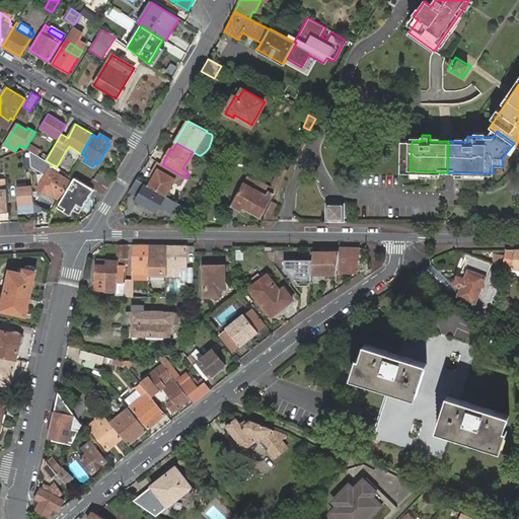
[(41,151),(29,144),(26,149),(31,152),(38,156),(41,151)]
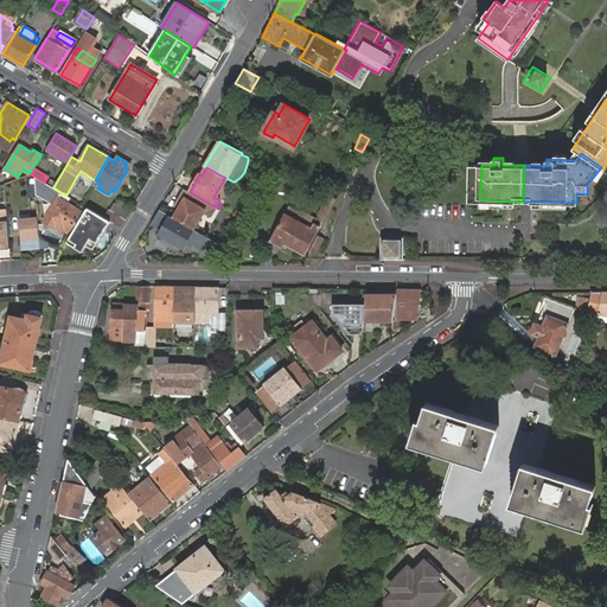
[(93,184),(95,180),(81,171),(77,176),(93,185),(93,184)]
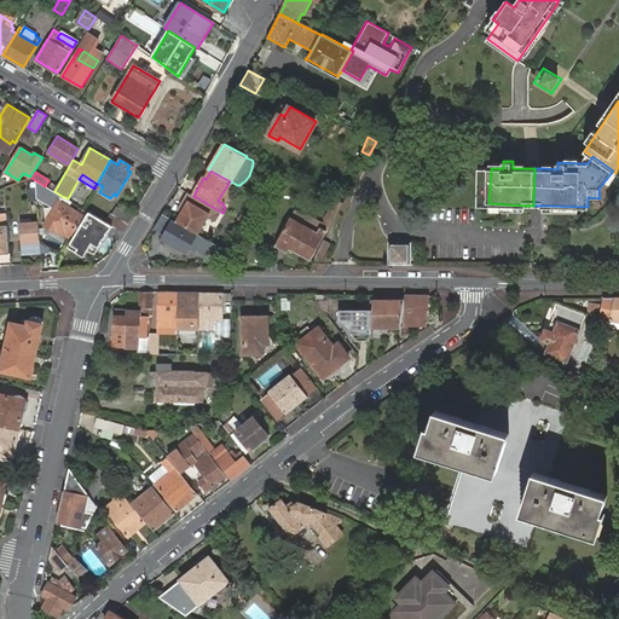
[(55,191),(45,186),(38,181),(38,187),(39,200),(55,207),(62,196),(55,191)]
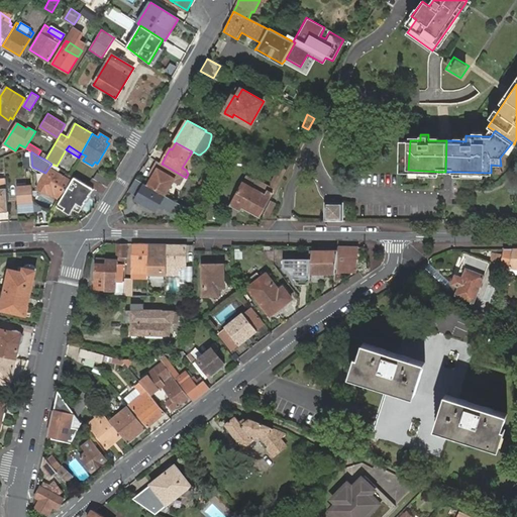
[(24,170),(32,169),(32,167),(31,157),(23,157),(24,170)]
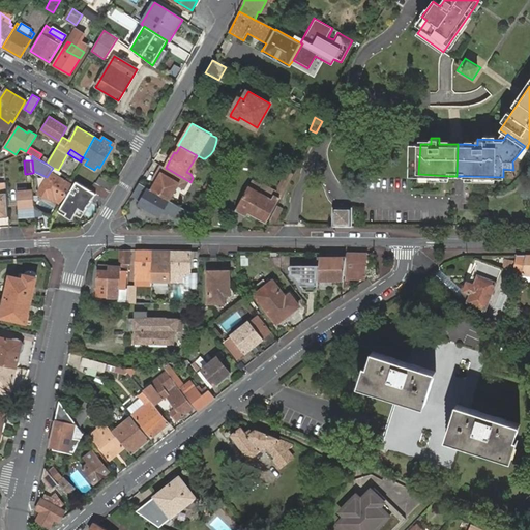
[(58,170),(53,168),(47,177),(38,193),(48,198),(49,197),(54,200),(56,198),(63,202),(74,186),(59,177),(62,173),(58,170)]
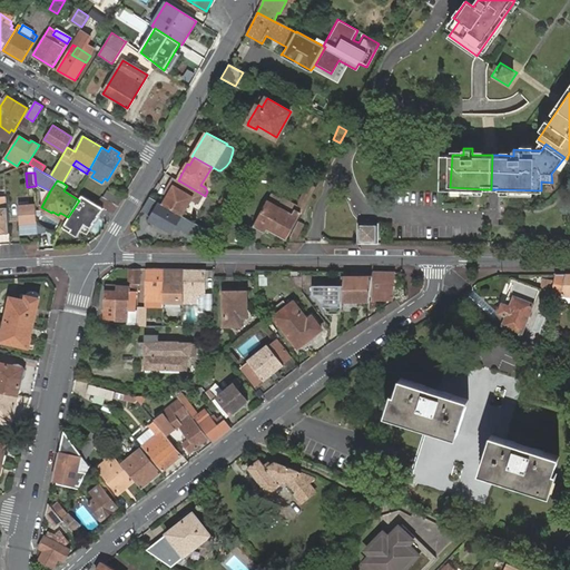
[(174,187),(164,205),(166,206),(182,215),(192,197),(200,202),(205,196),(180,182),(177,188),(174,187)]
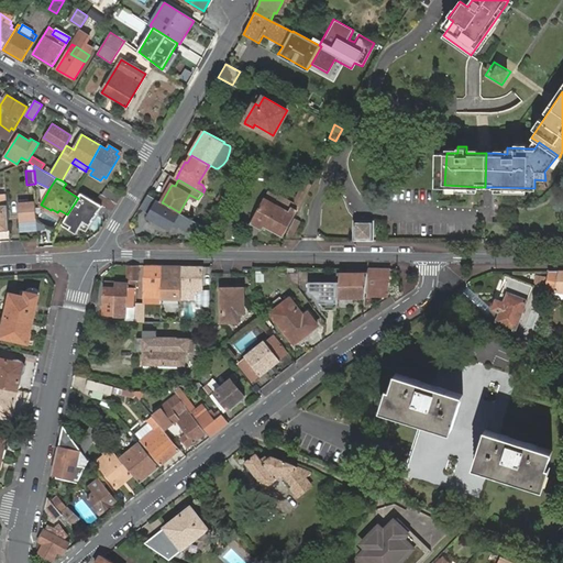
[(276,205),(264,227),(284,236),(297,211),(298,209),(311,185),(306,181),(301,189),(300,189),(294,199),(295,199),(294,202),(290,208),(290,207),(288,211),(276,205)]
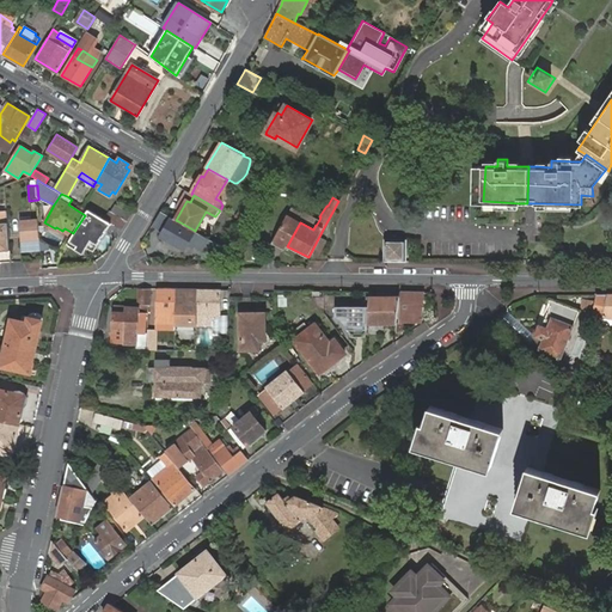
[(110,210),(105,219),(114,224),(122,230),(130,214),(116,206),(111,212),(110,210)]
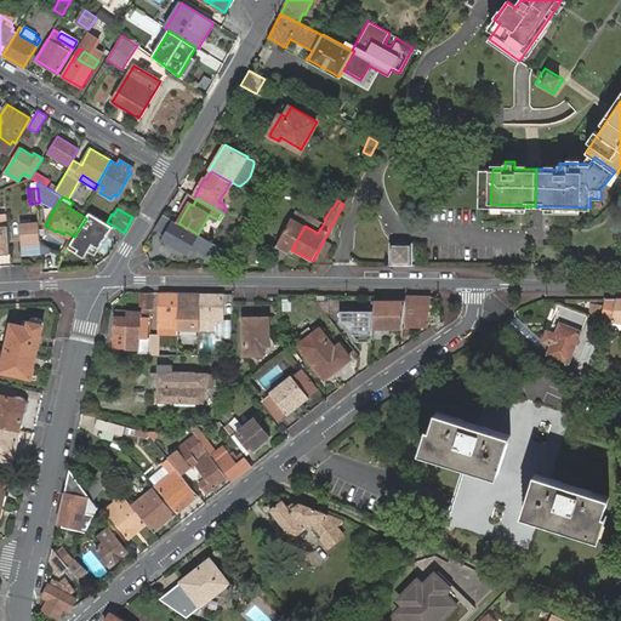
[(0,254),(11,254),(7,215),(0,215),(0,254)]
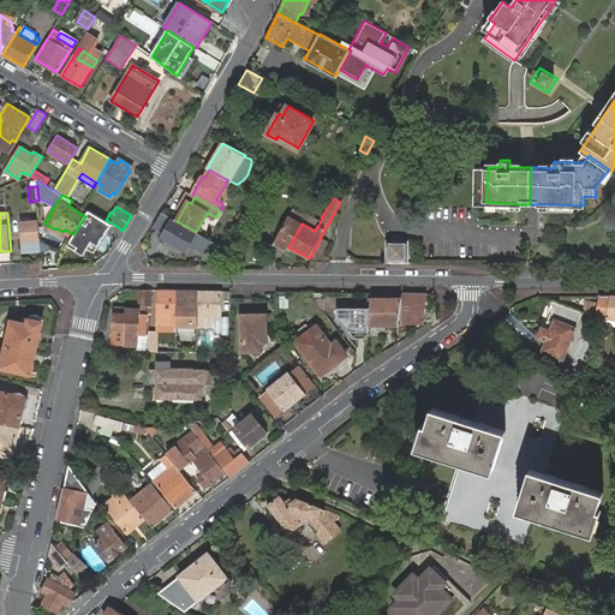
[(114,225),(106,220),(90,213),(71,246),(87,255),(95,240),(102,245),(114,225)]
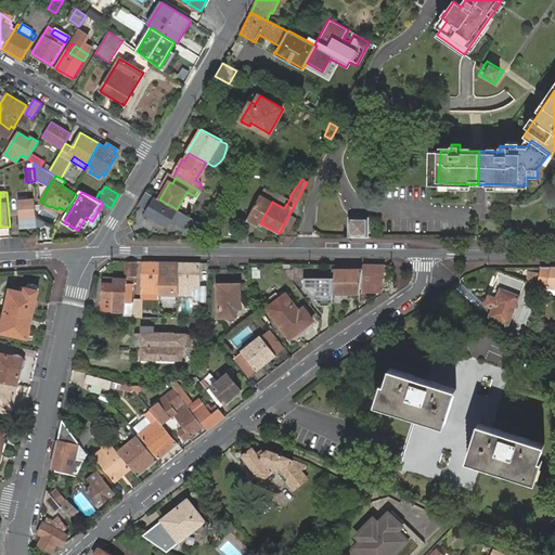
[(278,192),(272,202),(284,208),(286,204),(286,205),(289,199),(278,192)]
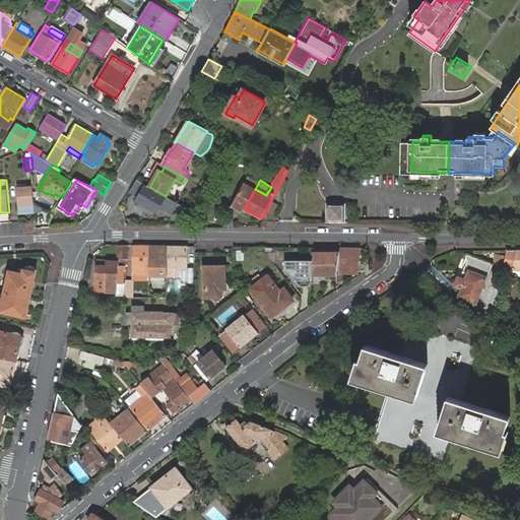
[(187,208),(144,185),(135,203),(157,215),(159,210),(167,214),(170,208),(183,216),(187,208)]
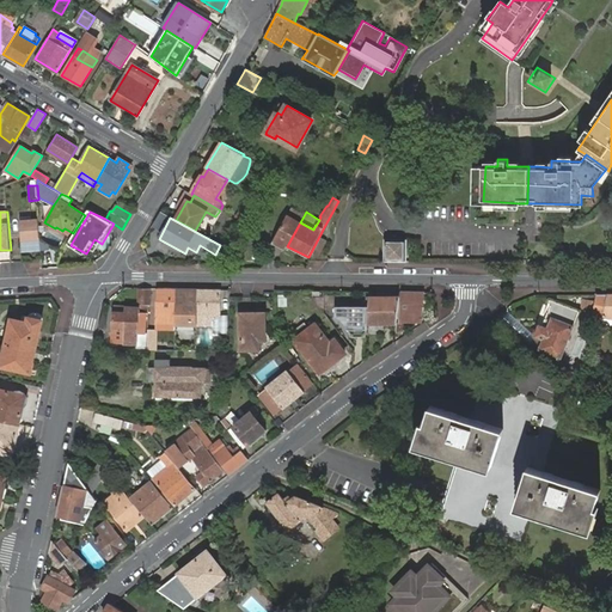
[(23,251),(41,249),(38,219),(23,220),(24,236),(22,236),(23,251)]
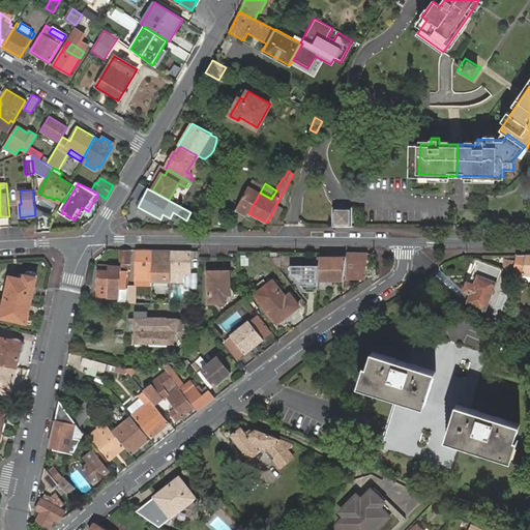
[(284,208),(277,206),(270,219),(275,223),(284,208)]
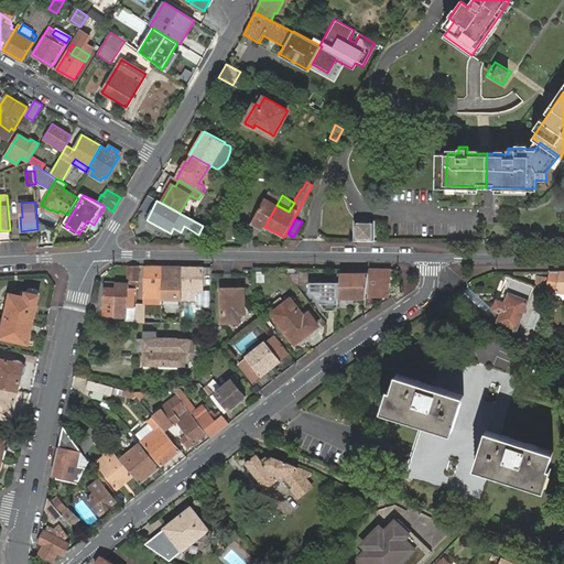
[(355,240),(375,240),(375,220),(354,221),(355,240)]
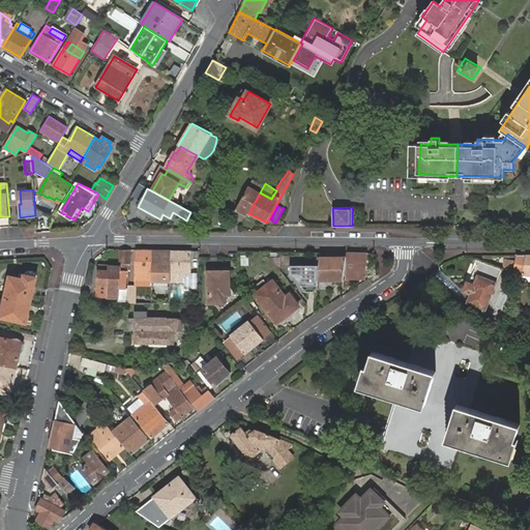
[(130,249),(121,249),(121,263),(122,263),(122,268),(128,268),(128,267),(129,264),(130,264),(130,249)]
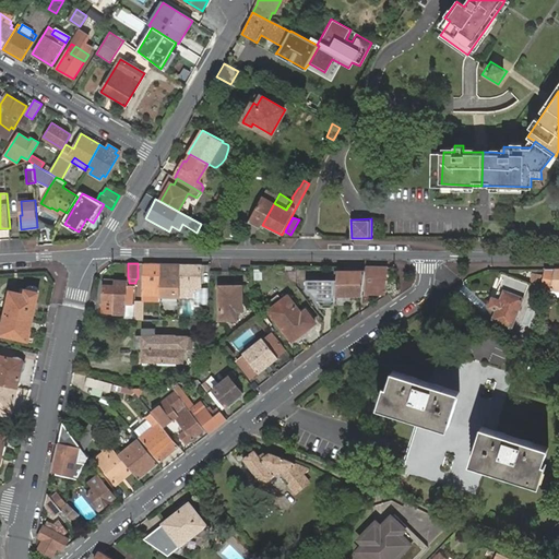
[(161,263),(144,263),(144,296),(155,296),(155,300),(161,300),(161,263)]
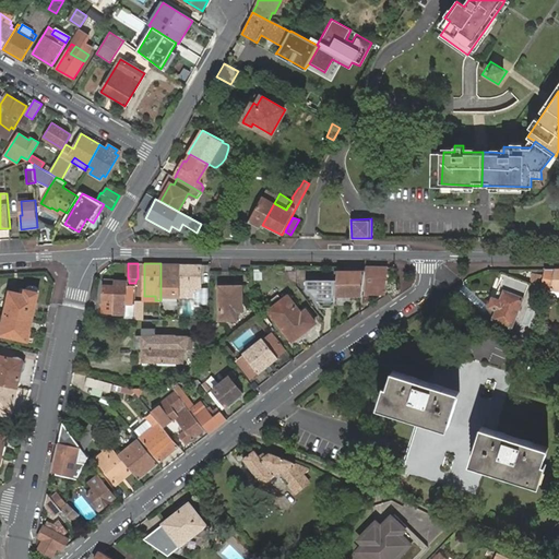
[(161,263),(161,300),(165,300),(165,296),(180,296),(180,263),(161,263)]
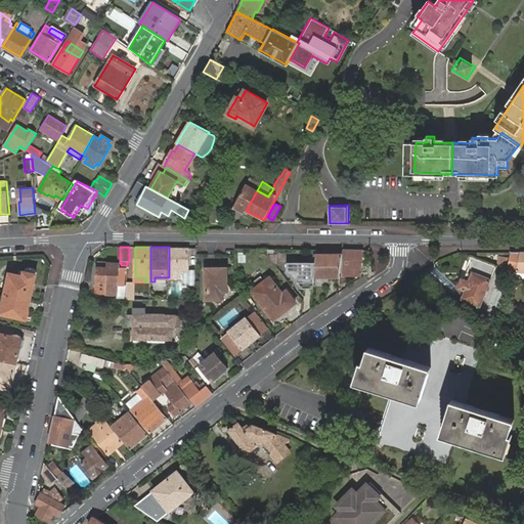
[(188,248),(169,247),(169,277),(168,295),(168,300),(176,300),(176,285),(194,285),(195,272),(187,272),(188,248)]
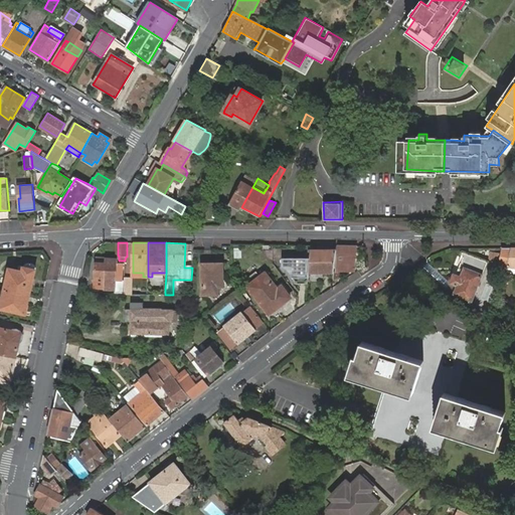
[(350,245),(338,245),(336,271),(355,271),(355,264),(349,264),(350,245)]
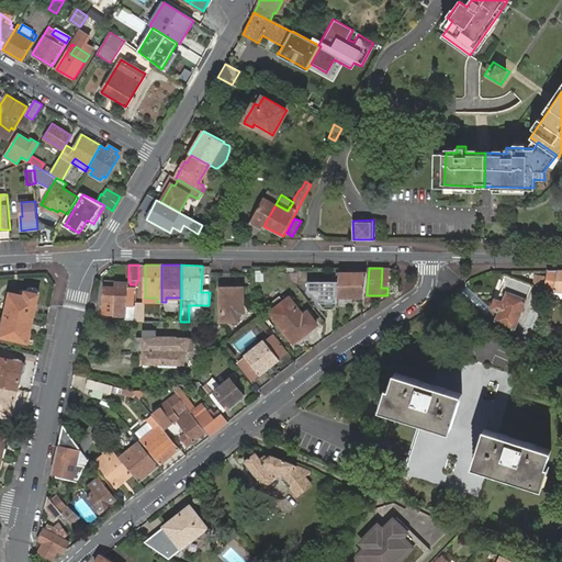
[(561,269),(558,270),(548,270),(544,288),(543,294),(553,295),(554,290),(561,291),(561,269)]
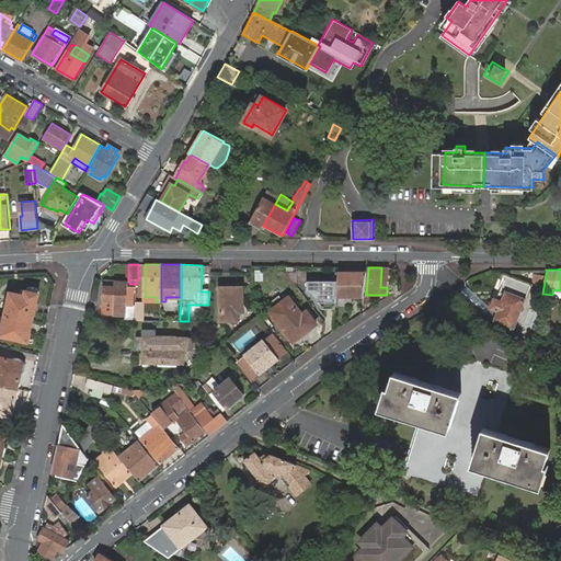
[(366,272),(339,273),(336,296),(364,296),(366,272)]
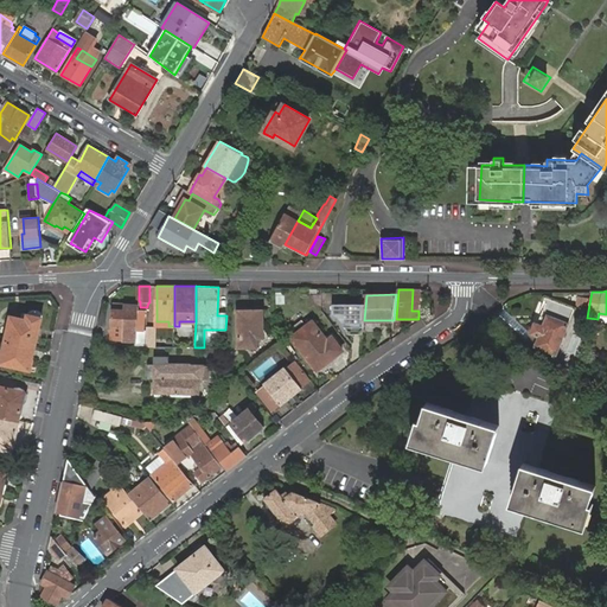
[(526,342),(534,349),(551,364),(556,355),(569,323),(575,308),(545,296),(544,300),(547,301),(538,323),(535,321),(526,342)]
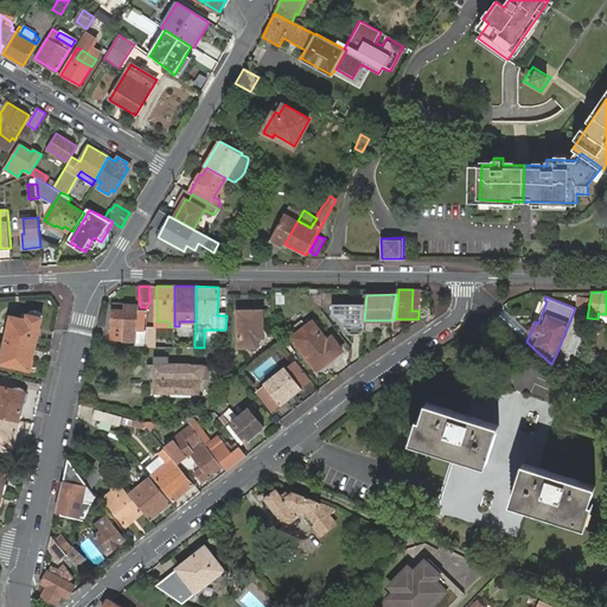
[(114,304),(112,339),(135,340),(136,328),(144,330),(144,321),(145,321),(146,311),(138,311),(138,306),(114,304)]
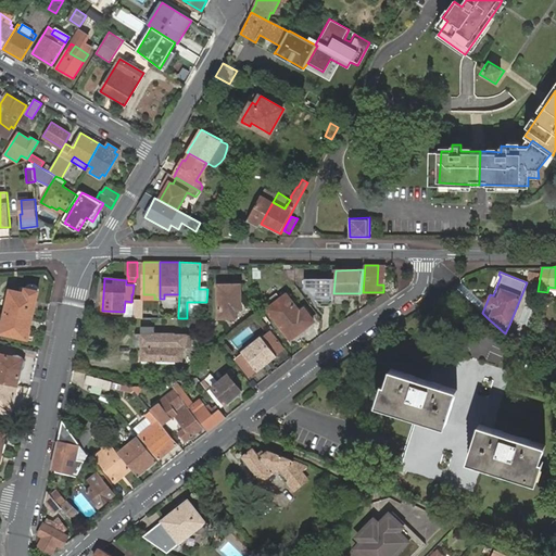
[(11,289),(5,312),(33,318),(39,289),(39,288),(39,287),(38,287),(38,286),(38,285),(37,285),(37,283),(36,283),(32,282),(30,282),(29,282),(28,283),(27,283),(27,285),(26,285),(26,286),(26,287),(25,292),(20,291),(13,290),(11,289)]
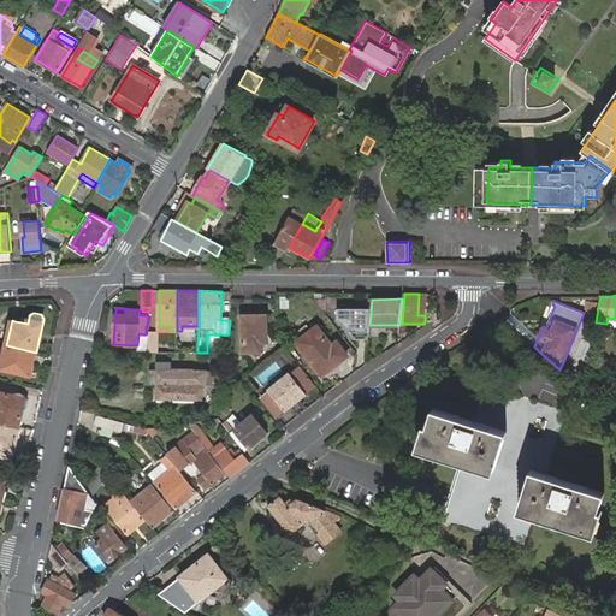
[(242,315),(242,353),(260,353),(260,345),(260,343),(264,342),(267,342),(266,315),(256,315),(242,315)]
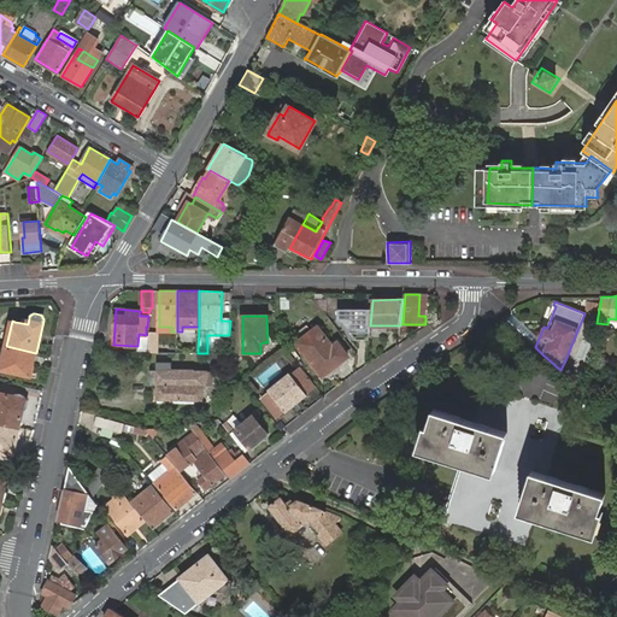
[(298,342),(323,375),(347,356),(342,350),(338,342),(333,346),(330,344),(317,327),(298,342)]
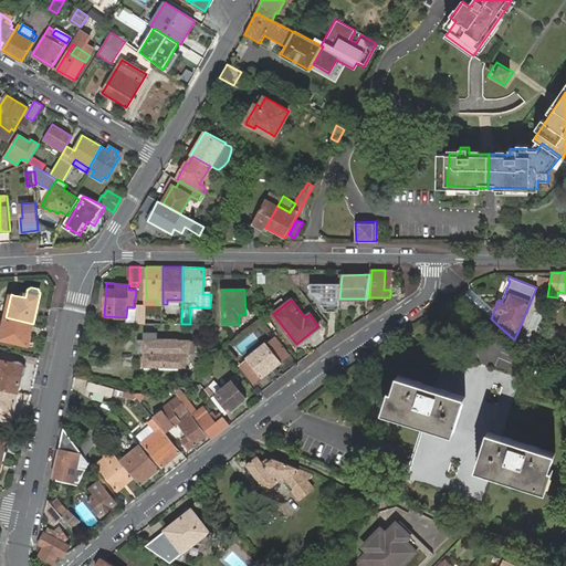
[(479,307),(470,301),(462,308),(471,316),(479,307)]
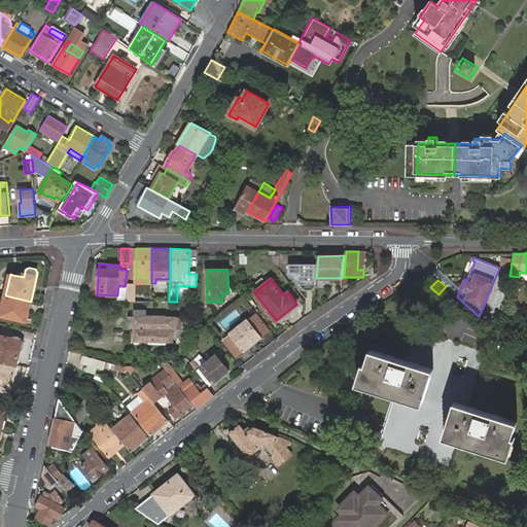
[(128,283),(127,301),(135,301),(136,283),(128,283)]
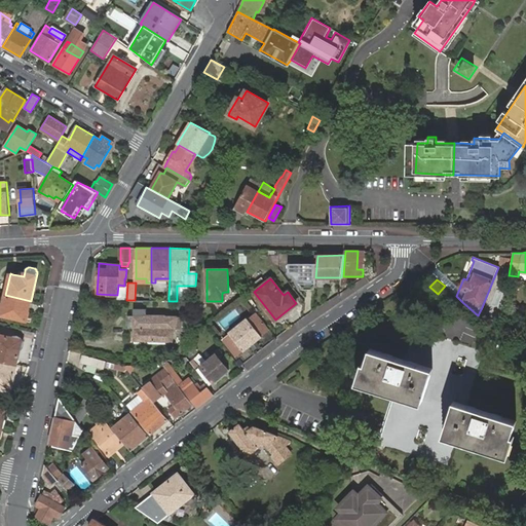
[(31,301),(5,295),(1,314),(25,320),(26,316),(27,311),(28,311),(31,301)]
